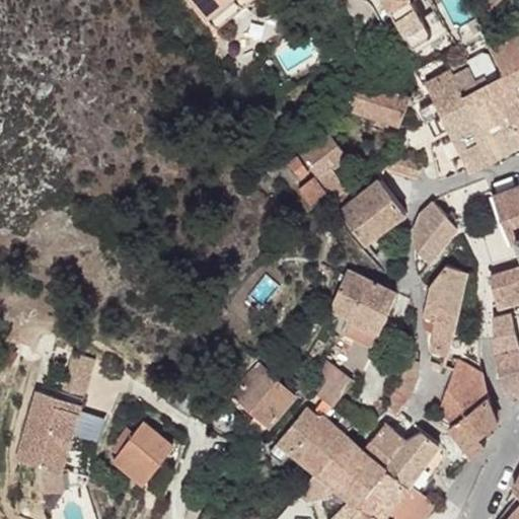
[(181,0),(224,42),(266,0),(181,0)]
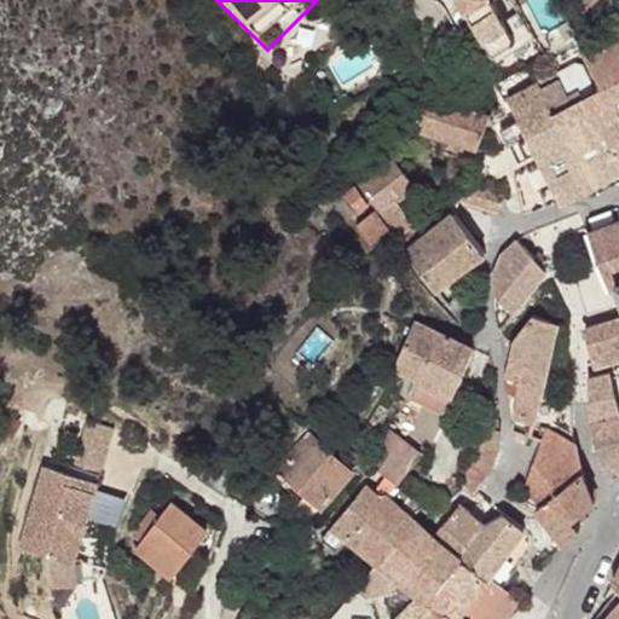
[(510,0),(485,0),(476,7),(495,28),(518,7),(510,0)]
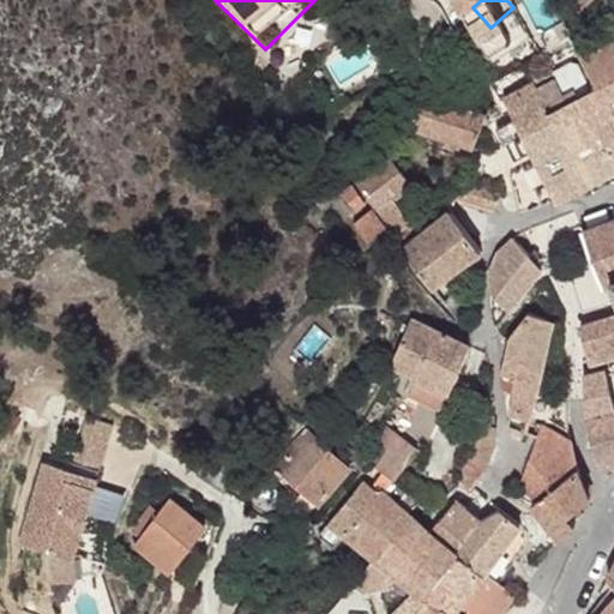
[(558,0),(572,13),(588,0),(558,0)]
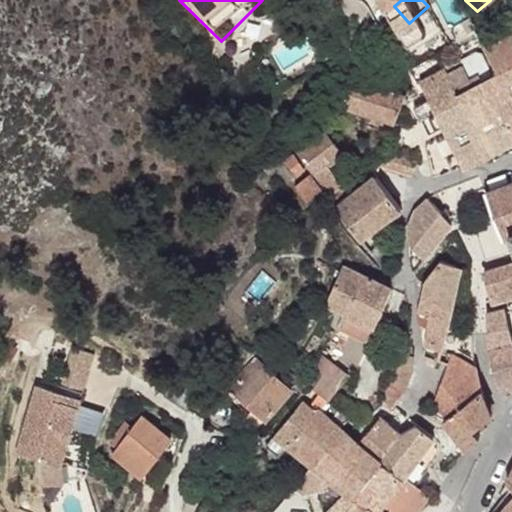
[(511,32),(485,47),(497,69),(507,103),(511,121),(511,32)]
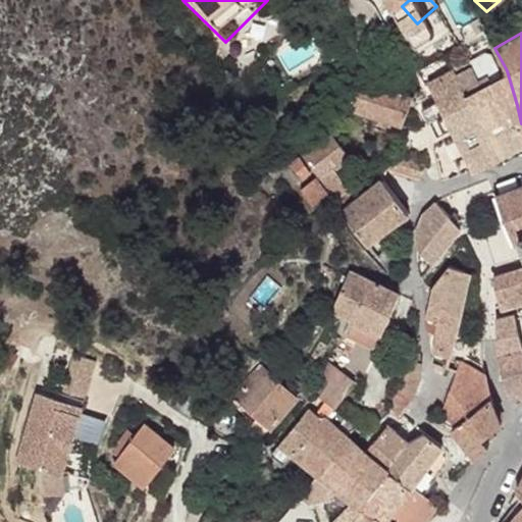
[(494,48),(453,71),(464,93),(507,70),(494,48)]
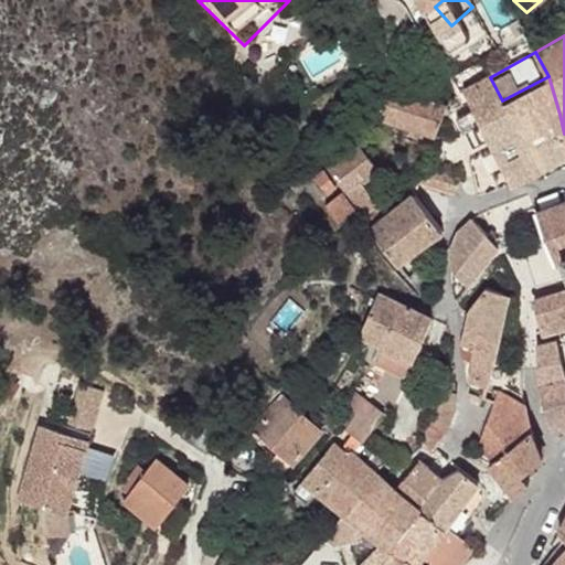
[(502,100),(490,77),(475,112),(459,121),(469,140),(487,131),(497,150),(525,134),(560,114),(548,76),(502,100)]
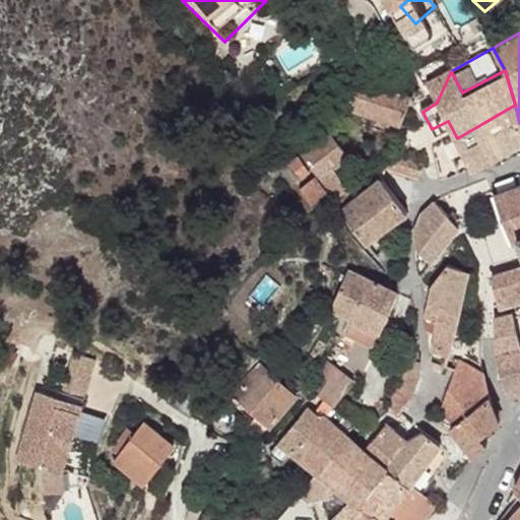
[(364,84),(350,112),(400,128),(405,119),(415,100),(364,84)]
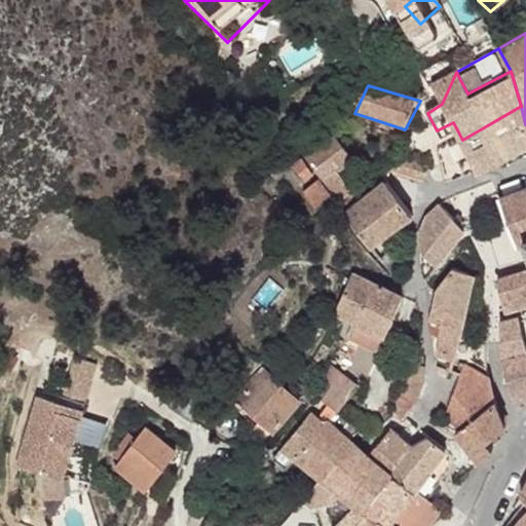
[(525,124),(521,106),(489,124),(505,153),(525,141),(525,124)]
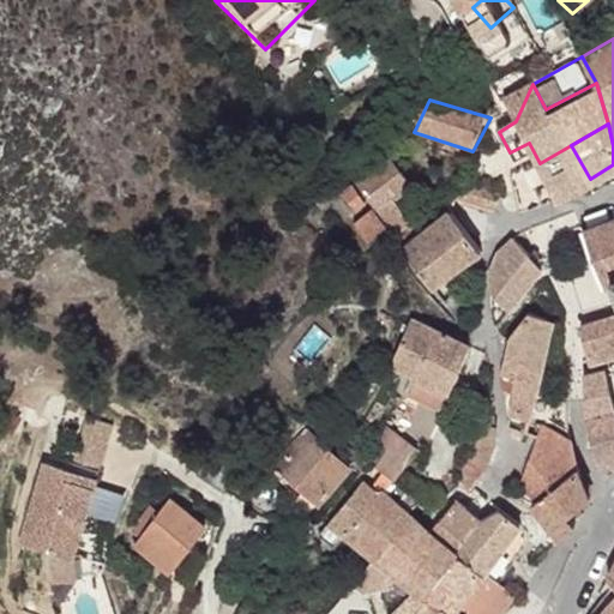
[(571,145),(540,163),(546,175),(536,182),(545,203),(590,179),(571,145)]
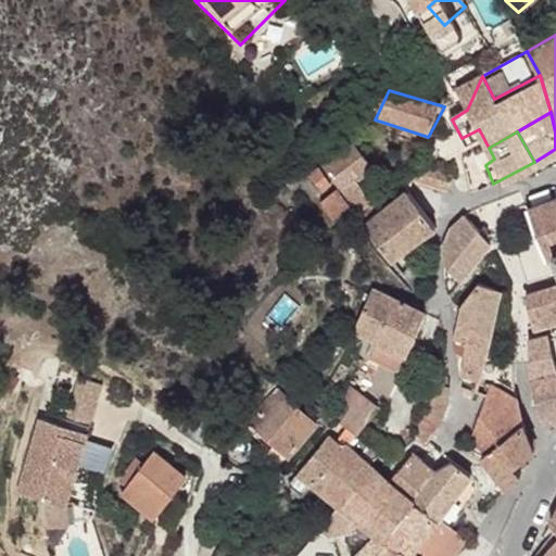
[(339,146),(313,172),(353,214),(369,200),(349,180),(361,166),(339,146)]
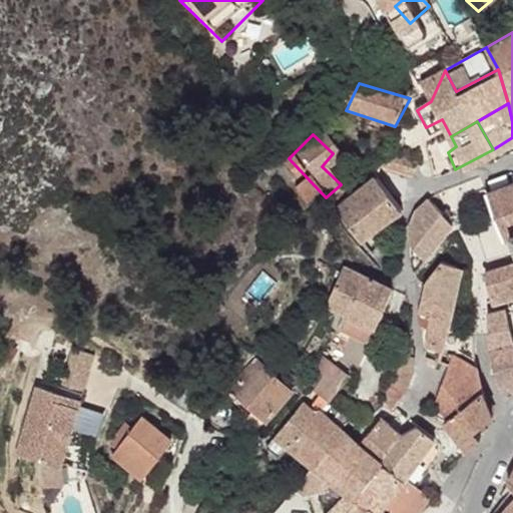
[(512,137),(493,149),(496,156),(512,146),(512,137)]
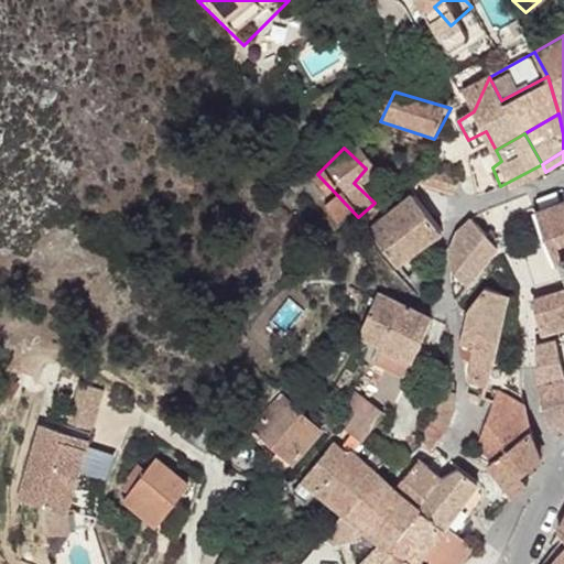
[(443,176),(419,169),(411,185),(458,199),(465,183),(443,176)]
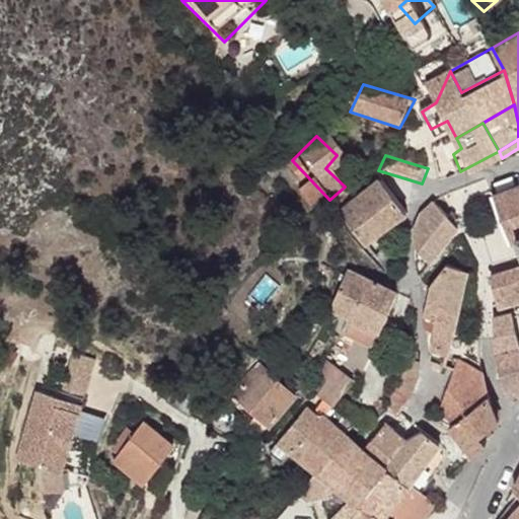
[(291,161),(285,167),(295,178),(301,172),(291,161)]
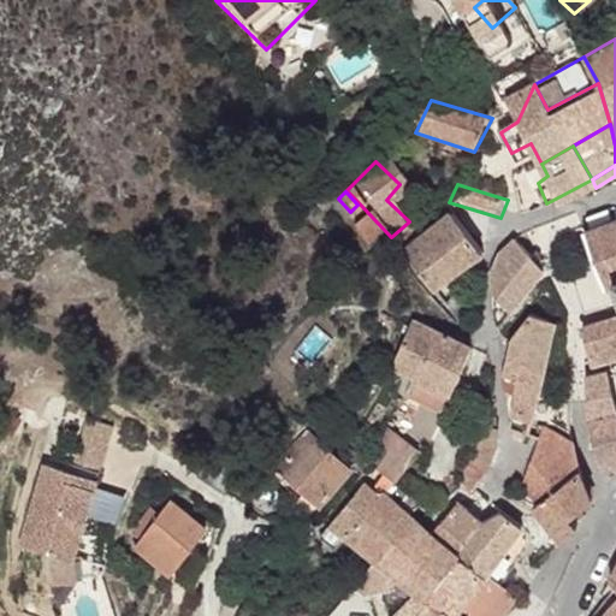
[(362,212),(350,226),(366,242),(379,229),(362,212)]
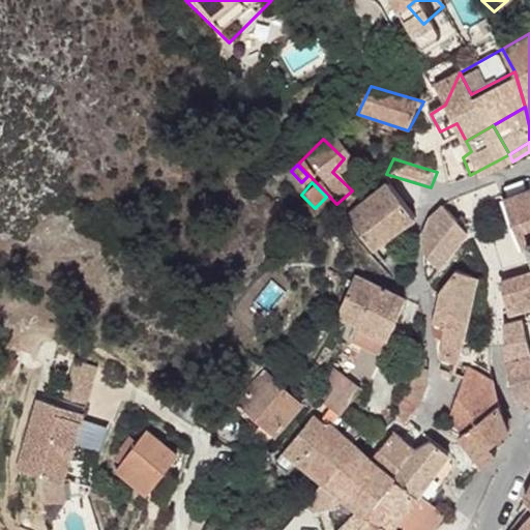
[(385,182),(340,214),(379,262),(387,255),(377,241),(412,216),(385,182)]
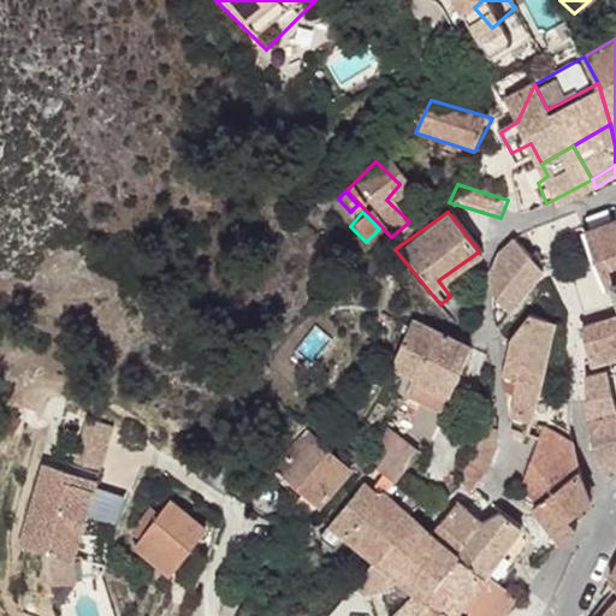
[(615,219),(584,234),(609,303),(615,301),(615,219)]
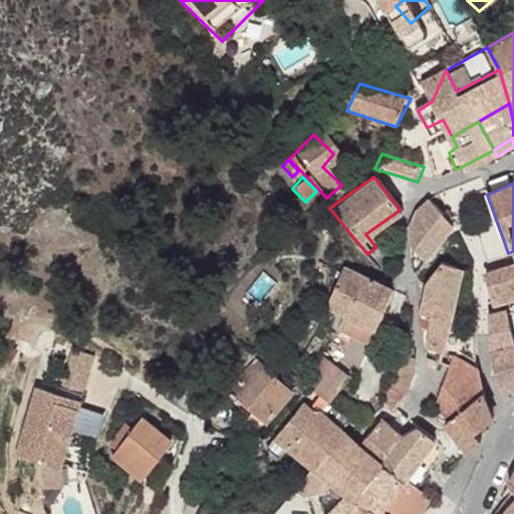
[(407,236),(411,241),(428,254),(454,223),(452,217),(445,212),(441,214),(429,199),(416,210),(407,236)]
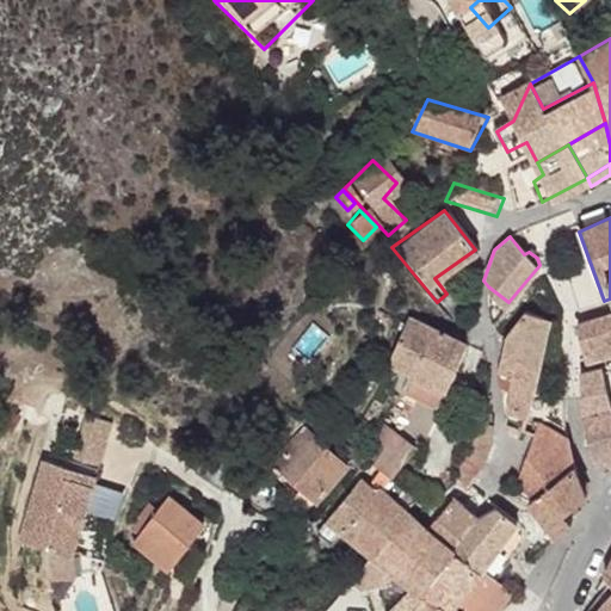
[(446,294),(437,302),(450,320),(467,309),(452,290),(446,294)]
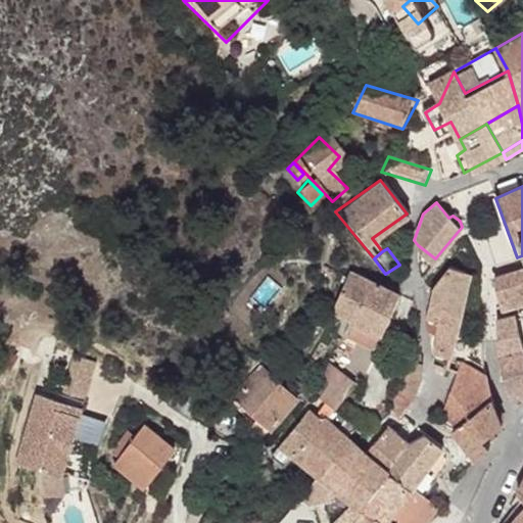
[(435,321),(429,346),(449,352),(468,274),(446,268),(433,283),(425,317),(435,321)]
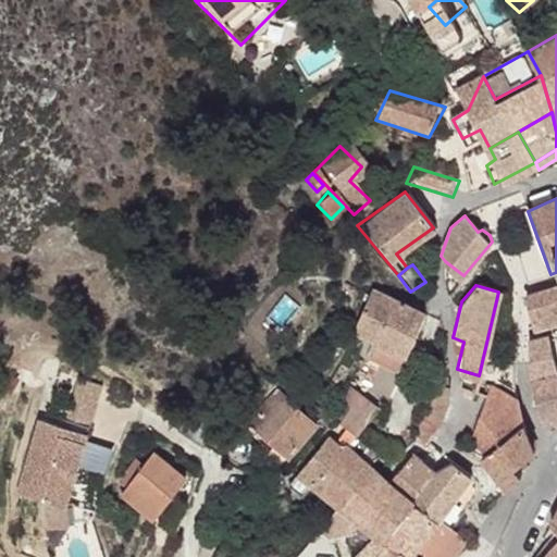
[(556,287),(522,300),(534,326),(556,318),(556,287)]
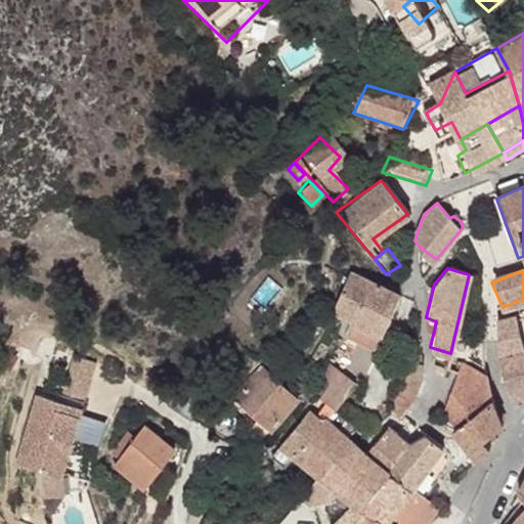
[(349,273),(332,313),(353,321),(379,334),(381,335),(399,296),(349,273)]
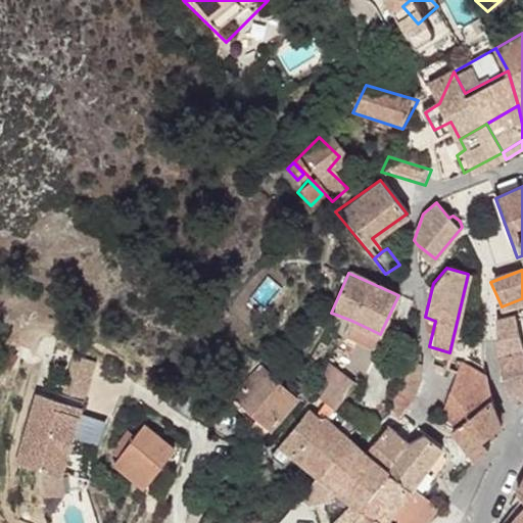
[(508,315),(493,319),(497,362),(500,373),(509,396),(522,390),(522,357),(512,317),(509,318),(508,315)]
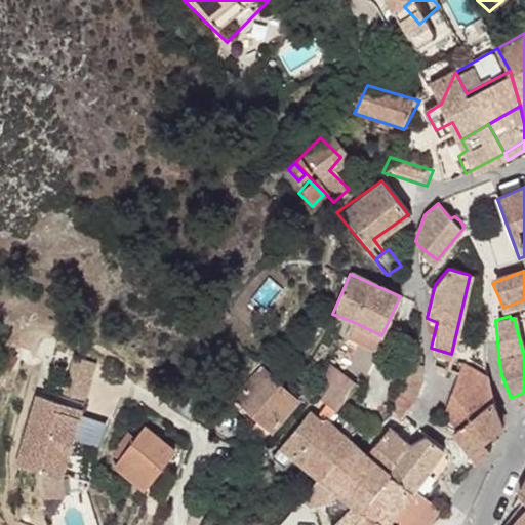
[(354,322),(347,338),(372,350),(379,334),(354,322)]
